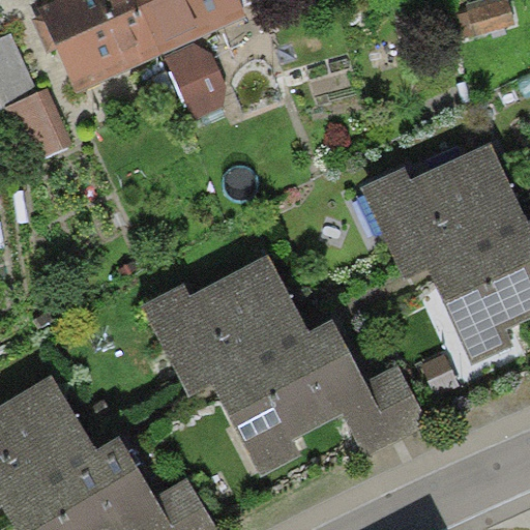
[(163,55),(138,0),(52,0),(37,7),(77,93),(163,55)]
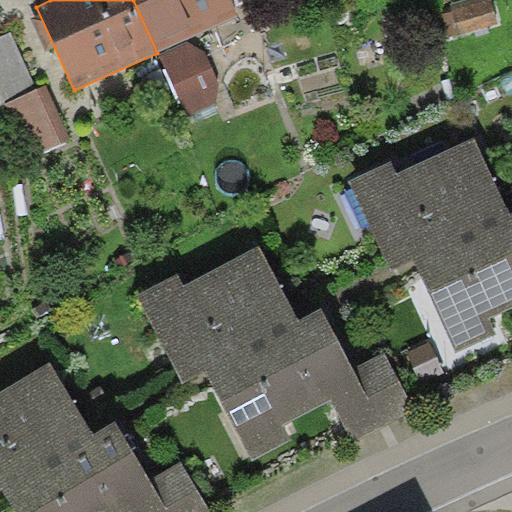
[(133,0),(157,53),(160,52),(188,39),(238,17),(230,0),(133,0)]
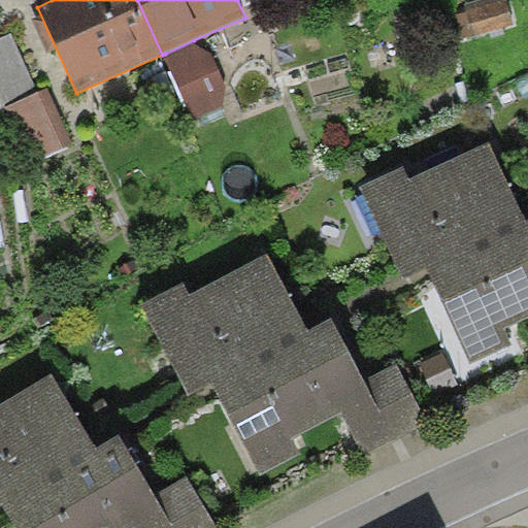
[(506,0),(474,0),(465,3),(467,8),(457,11),(464,35),(472,33),(472,35),(514,23),(506,0)]
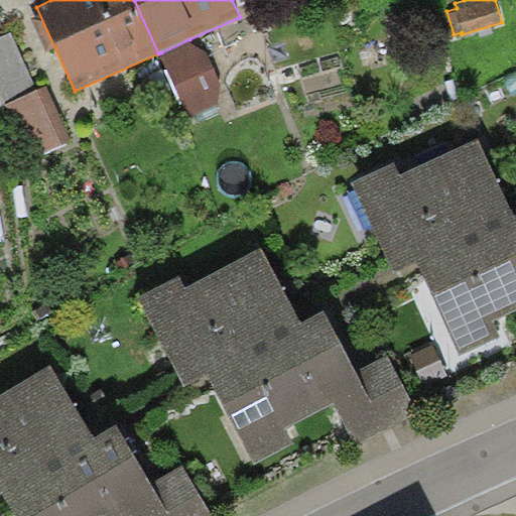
[(11,31),(0,35),(0,108),(6,106),(4,103),(37,88),(11,31)]
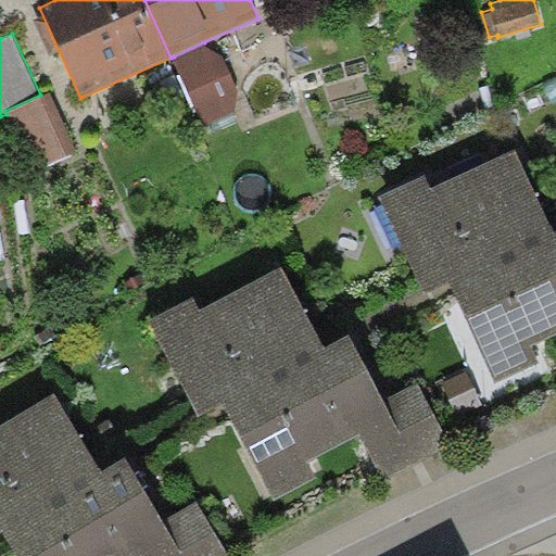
[(204,42),(174,57),(207,125),(236,112),(238,89),(223,55),(204,42)]
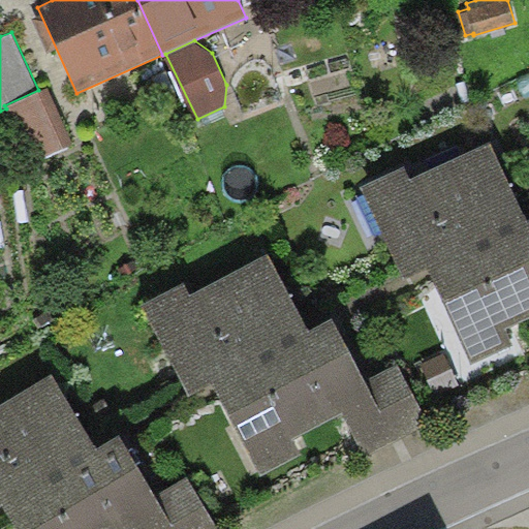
[(48,87),(38,90),(4,105),(6,109),(31,163),(73,144),(48,87)]
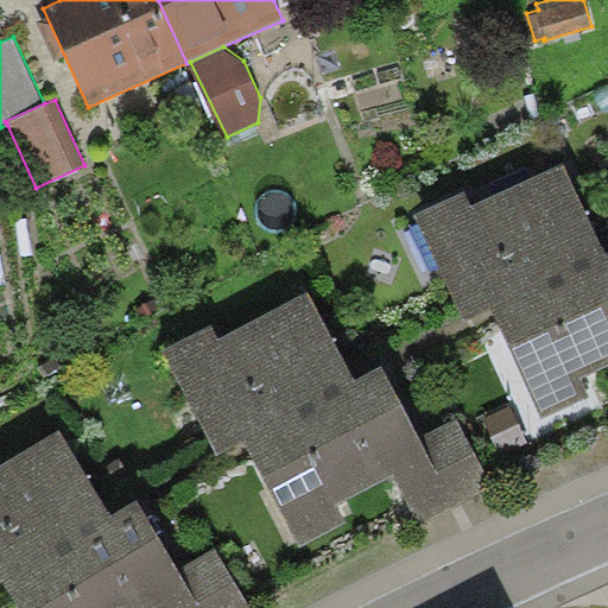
[(466,191),(415,215),(462,320),(489,308),(607,254),(565,163),(472,204),(466,191)]
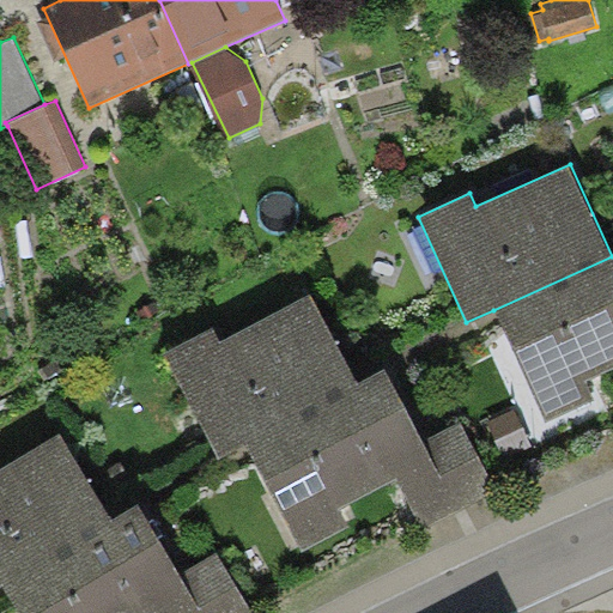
[(612,255),(612,256),(493,310),(545,422),(593,400),(584,382),(612,369),(612,255)]
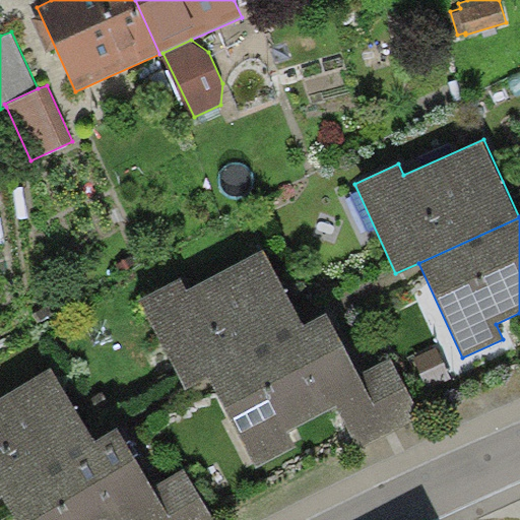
[(181,276),(137,299),(184,387),(208,375),(305,325),(264,248),(187,288),(181,276)]
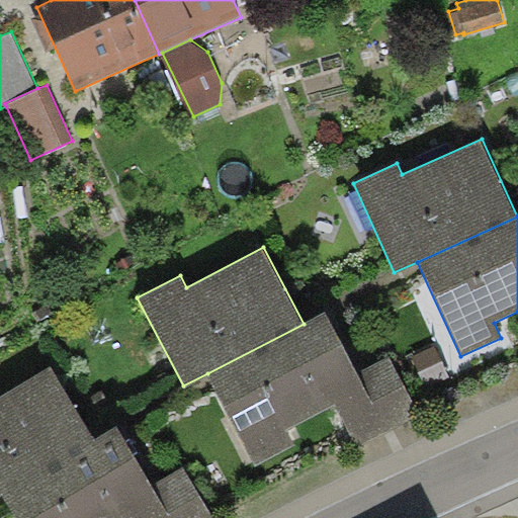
[(325,313),(304,324),(207,373),(256,465),(295,444),(287,429),(335,404),(358,448),(421,416),(390,356),(357,373),(325,313)]
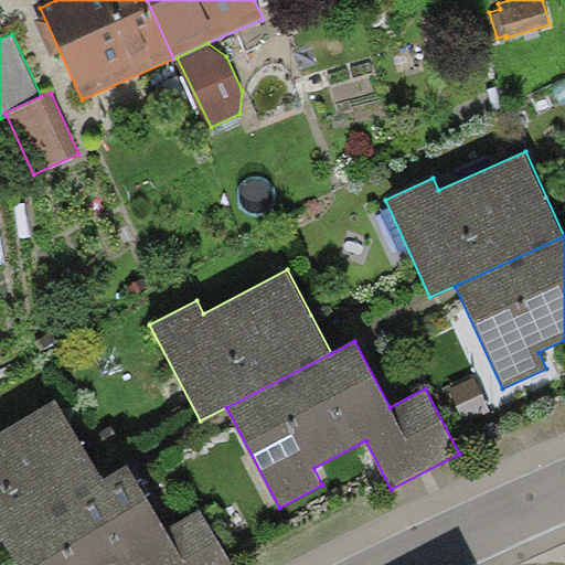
[(0,539),(2,539),(103,479),(57,401),(0,433),(0,539)]
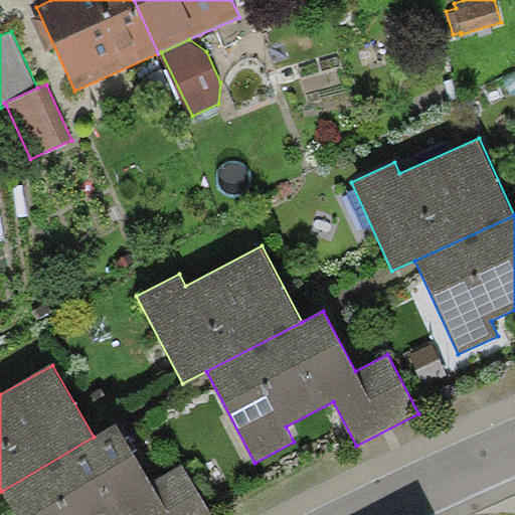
[(115,424),(94,437),(2,491),(15,514),(133,514),(138,512),(139,514),(211,514),(183,465),(150,485),(115,424)]
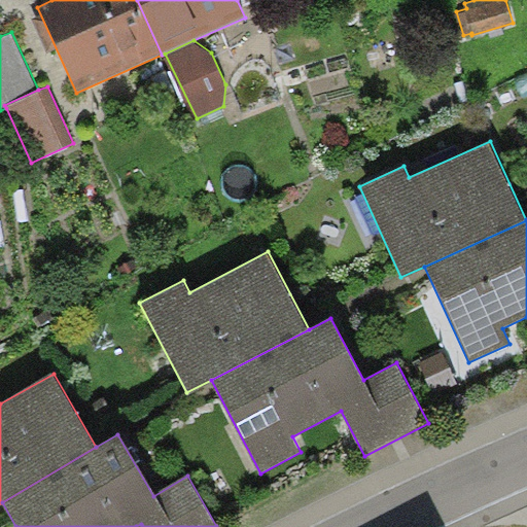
All buildings are outlined.
